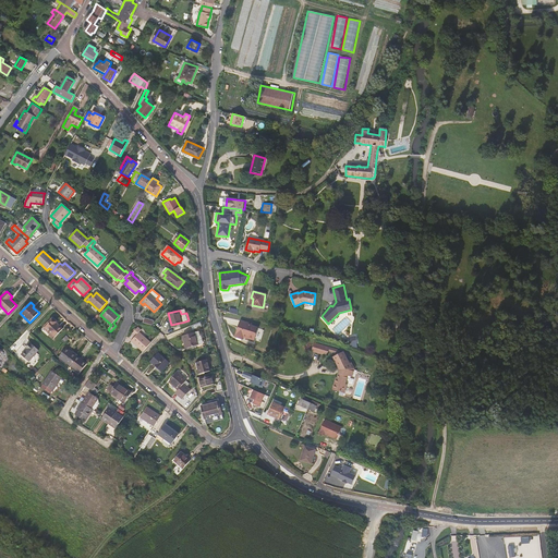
[(57,323),(51,318),(47,323),(48,324),(44,328),(45,329),(44,331),(52,339),(62,329),(56,324),(57,323)]
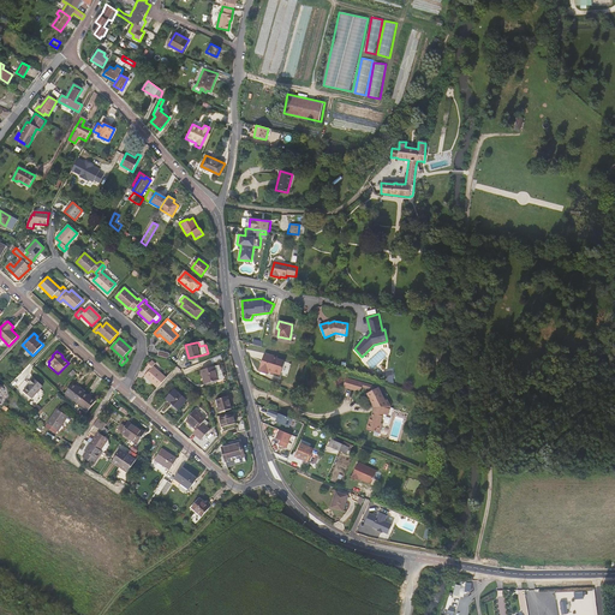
[(278,357),(266,353),(260,371),(268,374),(269,371),(280,375),(285,362),(280,359),(278,359),(278,357)]
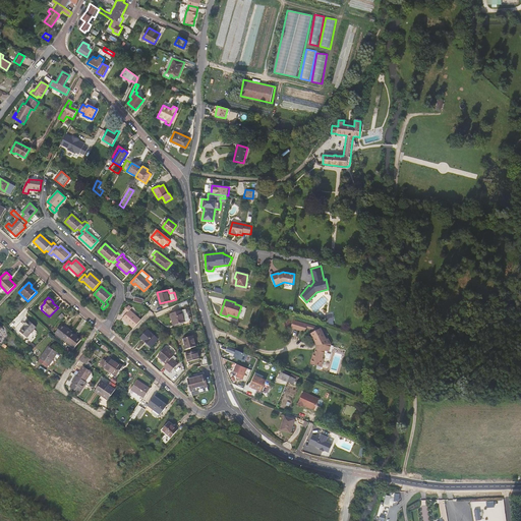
[(133,329),(140,321),(129,310),(131,308),(128,305),(123,311),(126,313),(122,319),(133,329)]
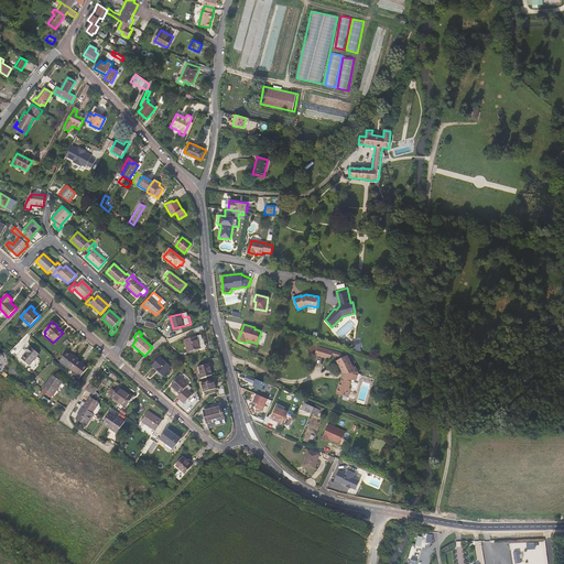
[(198,340),(197,336),(184,339),(188,351),(201,348),(205,347),(203,339),(198,340)]
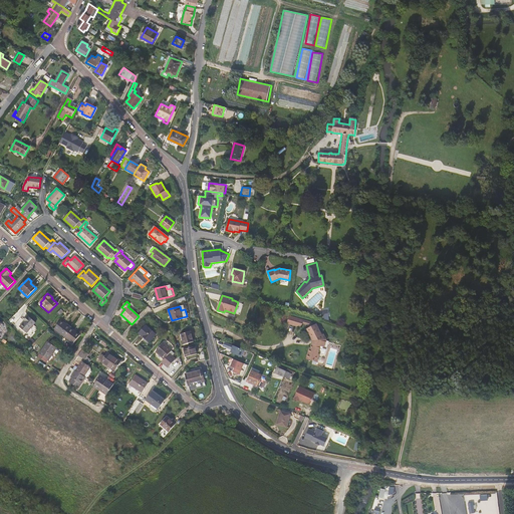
[(35,322),(27,315),(23,321),(24,322),(19,327),(27,333),(35,322)]
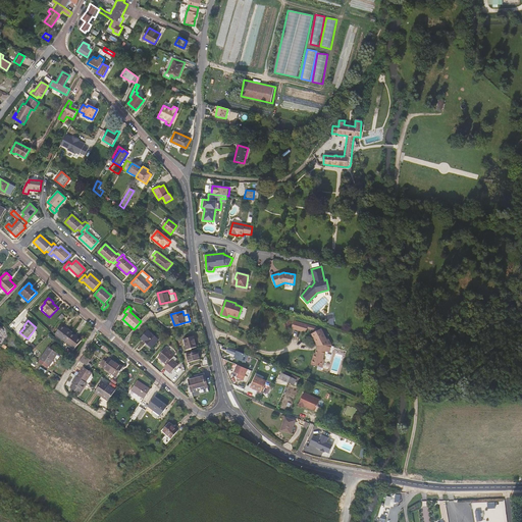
[(303,330),(305,324),(295,321),(293,328),(303,331),(303,330)]
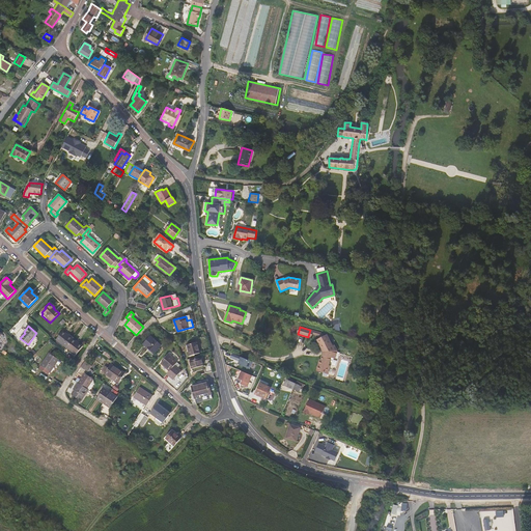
[(56,340),(66,347),(73,338),(63,331),(56,340)]
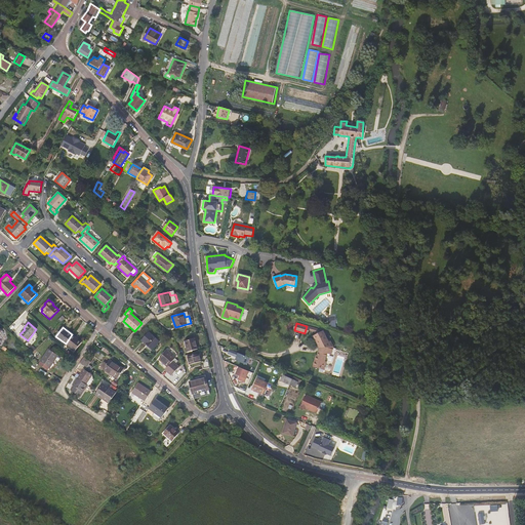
[(330,342),(324,331),(315,335),(321,349),(318,355),(319,356),(314,367),(324,371),(328,363),(326,362),(329,355),(333,357),(336,349),(331,341),(330,342)]
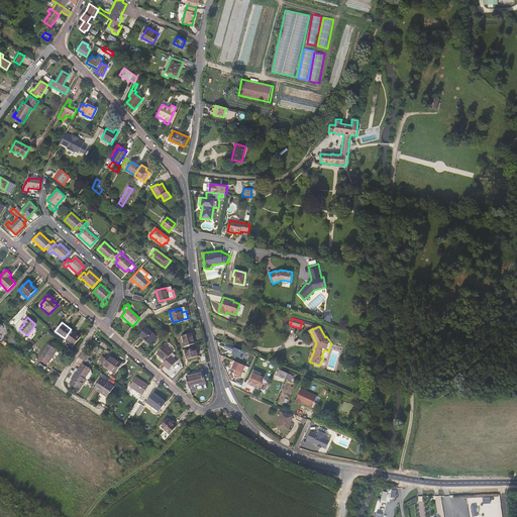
[(157,336),(146,327),(140,335),(149,344),(157,336)]
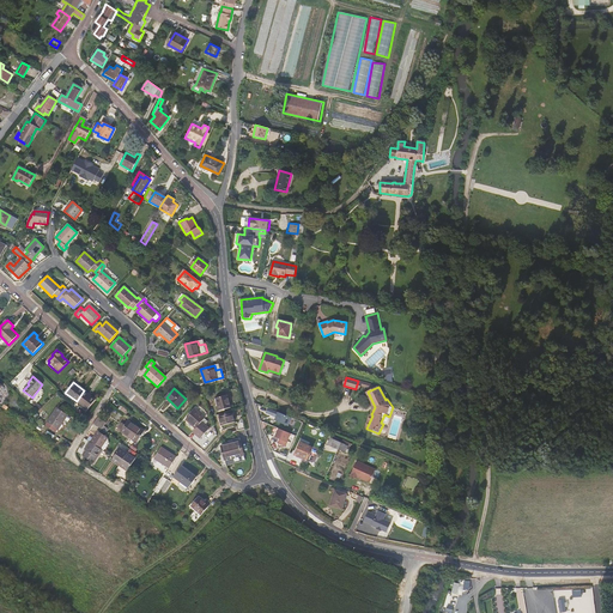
[(84,390),(77,401),(87,410),(96,400),(84,390)]
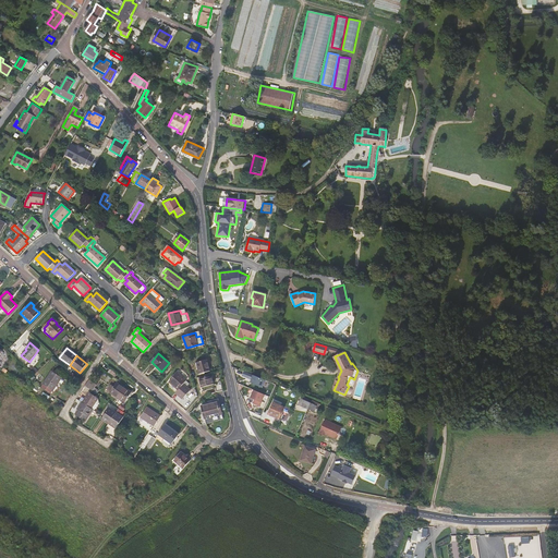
[(209,371),(207,360),(196,362),(199,374),(209,371)]
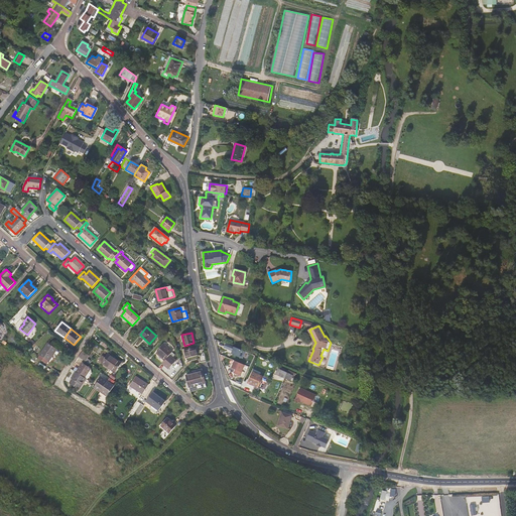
[(57,349),(48,343),(40,355),(49,361),(57,349)]
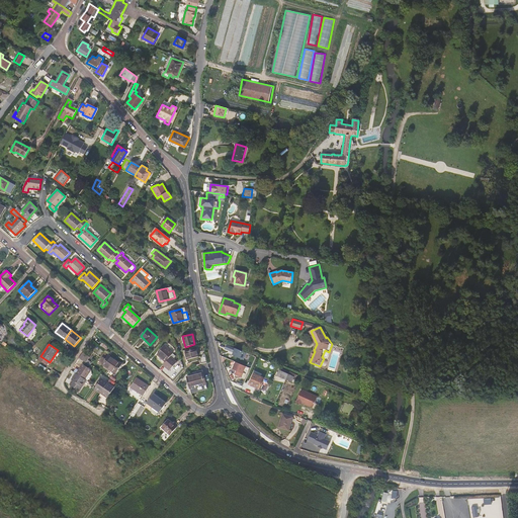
[(243,360),(246,353),(226,344),(224,348),(233,352),(232,355),(243,360)]
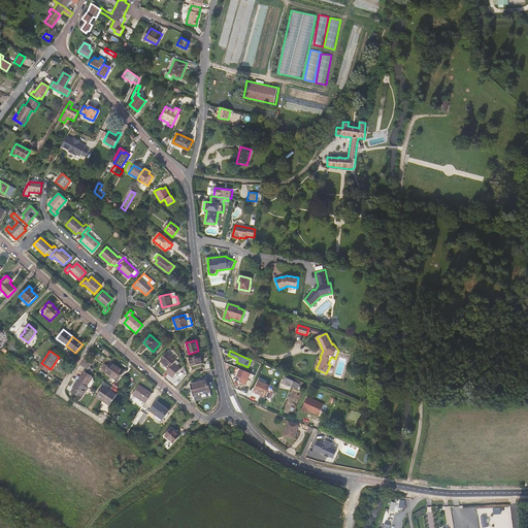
[(176,360),(168,352),(160,362),(168,369),(168,370),(170,372),(176,366),(173,363),(176,360)]
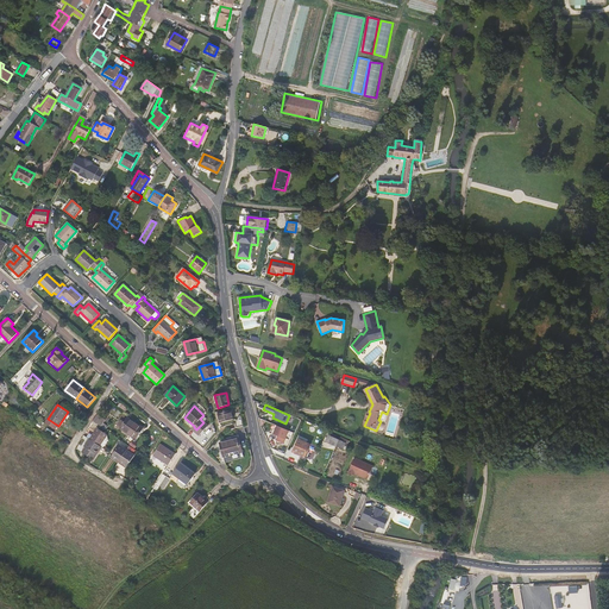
[(233,419),(231,410),(218,414),(220,422),(233,419)]
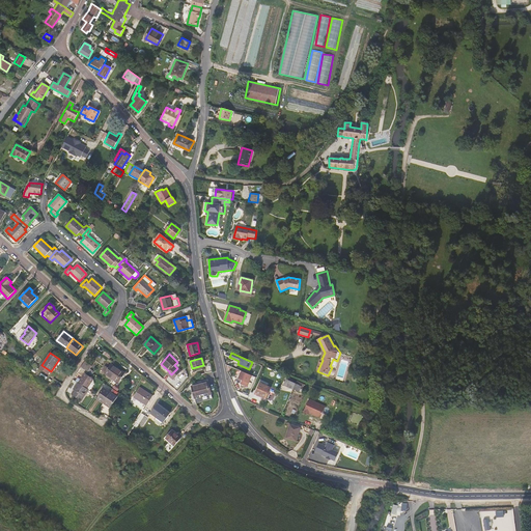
[(92,365),(85,360),(82,366),(88,371),(92,365)]
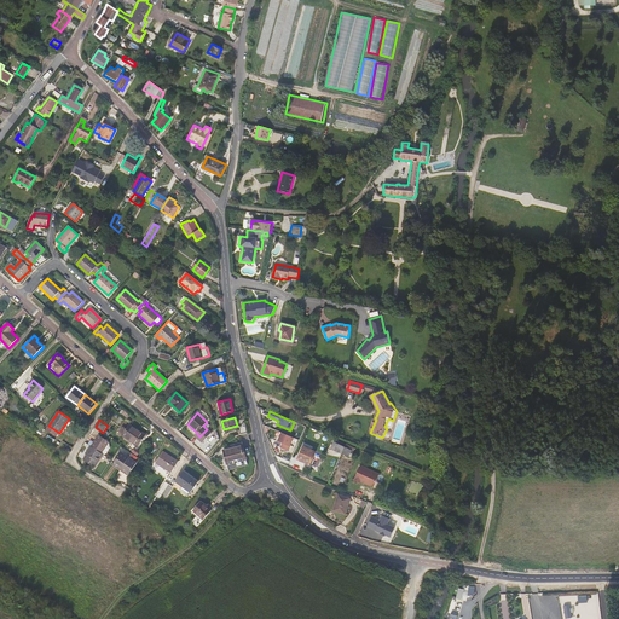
[(122,435),(131,440),(138,429),(129,423),(122,435)]
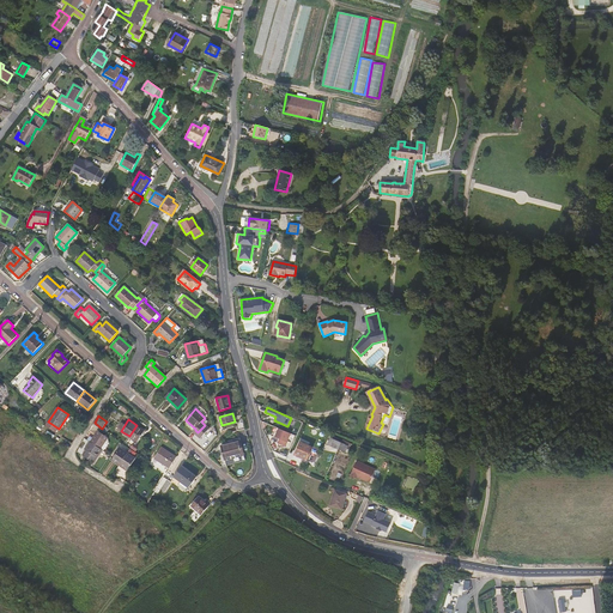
[(145,431),(137,425),(129,436),(138,442),(145,431)]
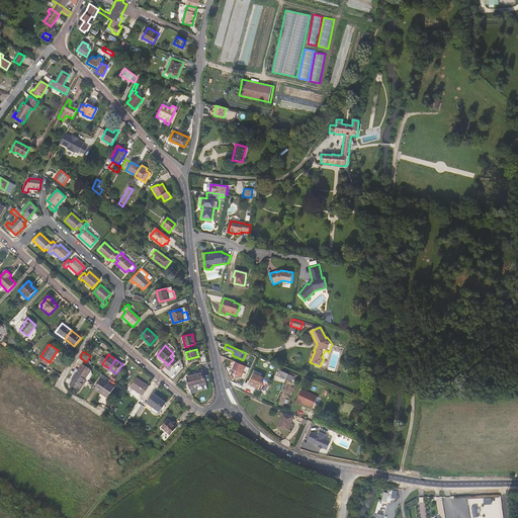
[(246,366),(236,362),(233,369),(236,371),(235,374),(241,377),(246,366)]
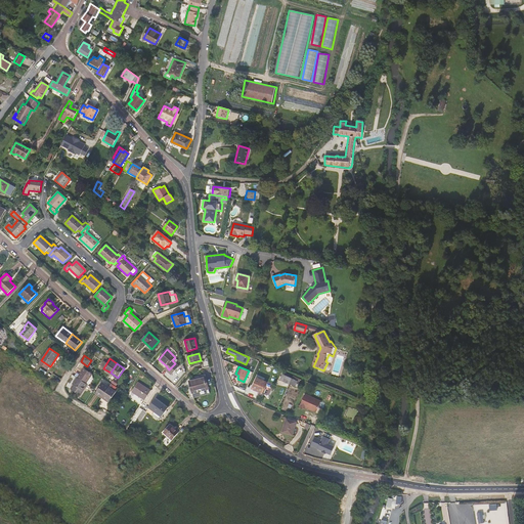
[(84,368),(77,377),(86,383),(92,375),(84,368)]
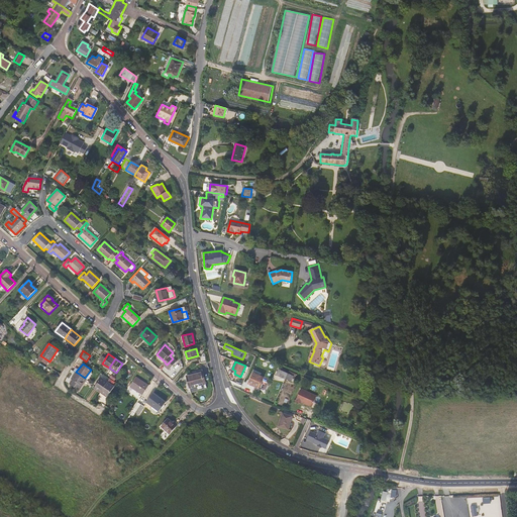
[(288,372),(289,370),(280,366),(276,375),(285,378),(288,372)]
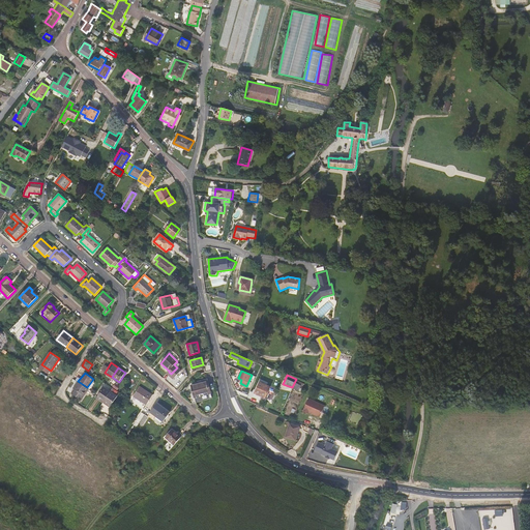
[(87,387),(78,381),(74,388),(75,389),(71,393),(81,400),(84,395),(89,389),(87,387)]
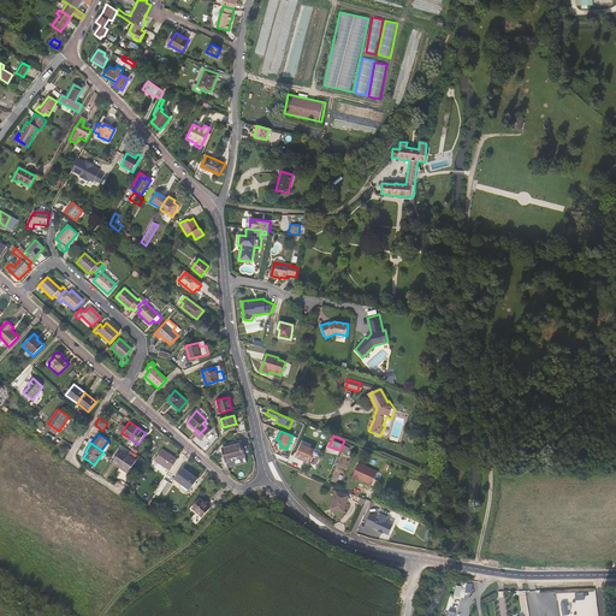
[(246,457),(242,443),(218,449),(223,469),(229,467),(226,462),(246,457)]
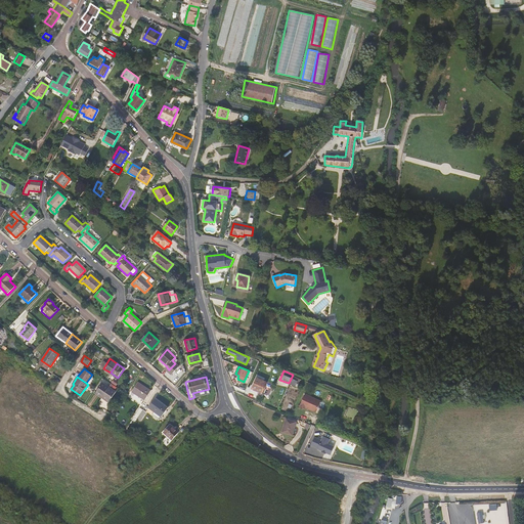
[(298,380),(292,377),(289,383),(295,386),(298,380)]
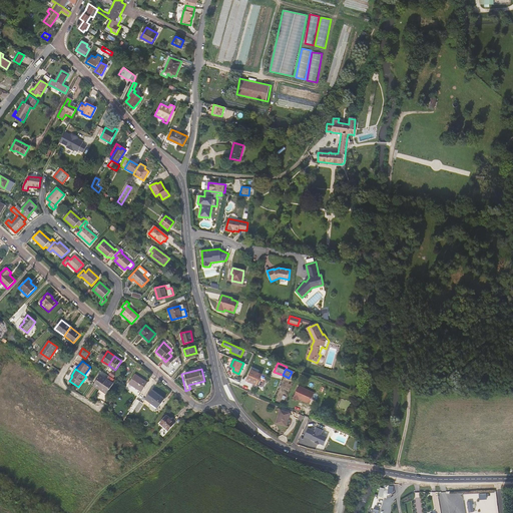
[(262,375),(250,370),(246,381),(257,386),(262,375)]
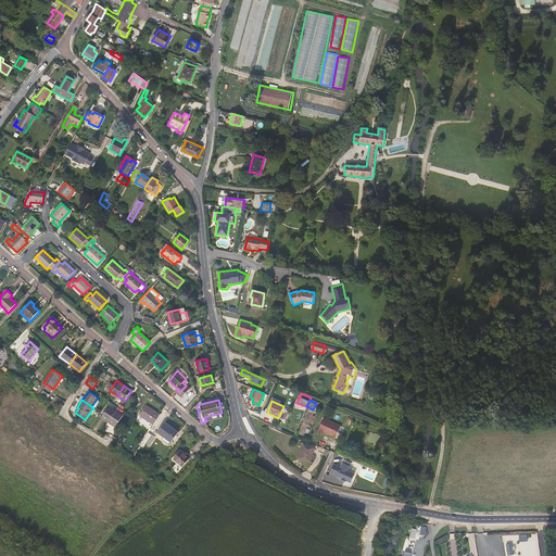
[(161,414),(147,405),(140,415),(154,424),(161,414)]
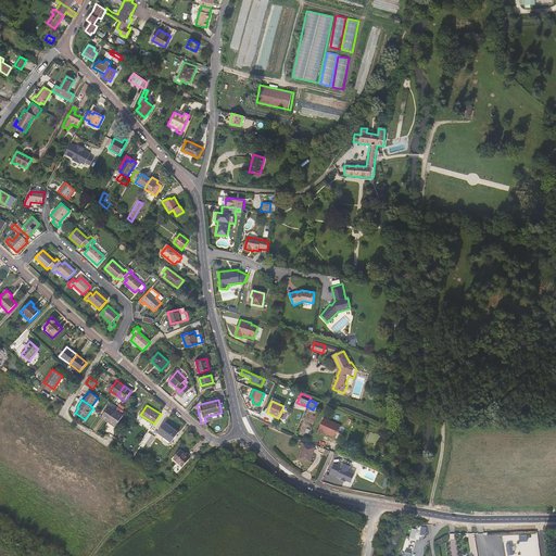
[(101,417),(109,421),(116,411),(110,406),(101,417)]
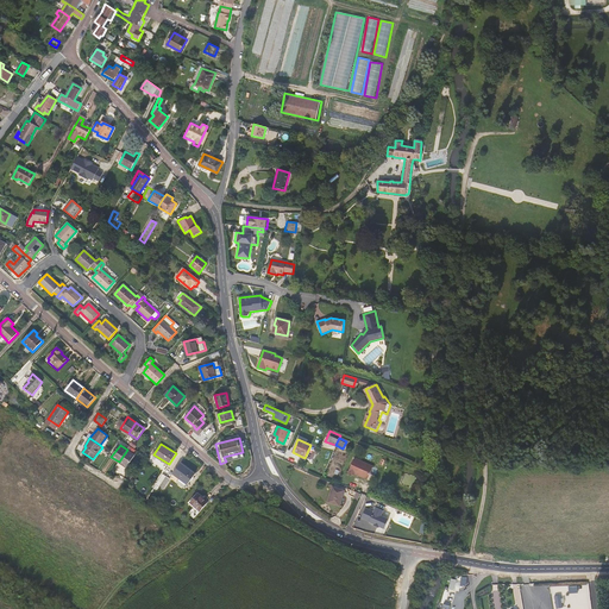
[(127,450),(119,462),(126,468),(135,454),(131,452),(132,451),(129,449),(127,450)]
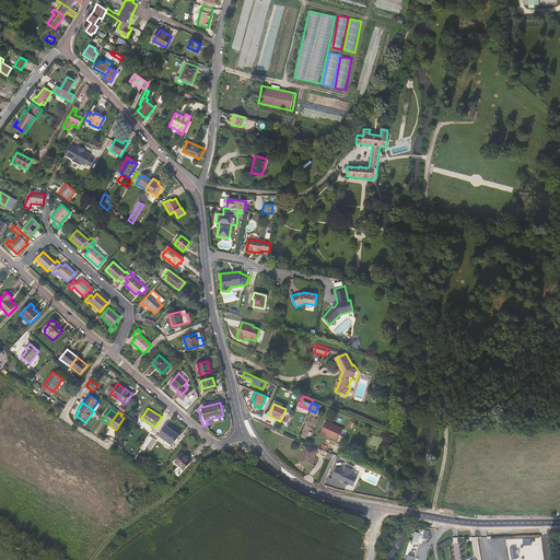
[(342,429),(325,421),(319,434),(324,436),(324,435),(326,435),(337,441),(342,429)]
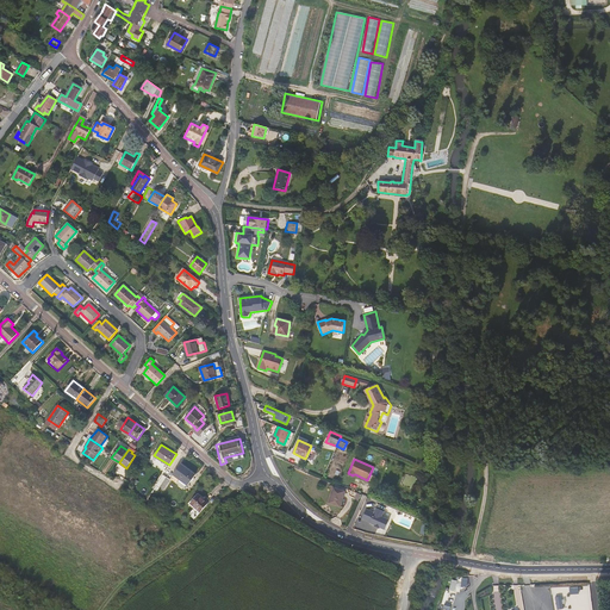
[(195,474),(181,464),(173,474),(180,479),(178,483),(185,487),(187,484),(188,485),(195,474)]
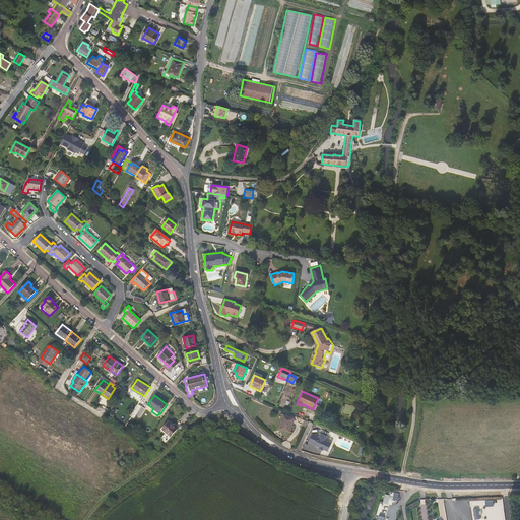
[(138,412),(142,406),(139,404),(133,413),(136,415),(137,414),(138,412)]
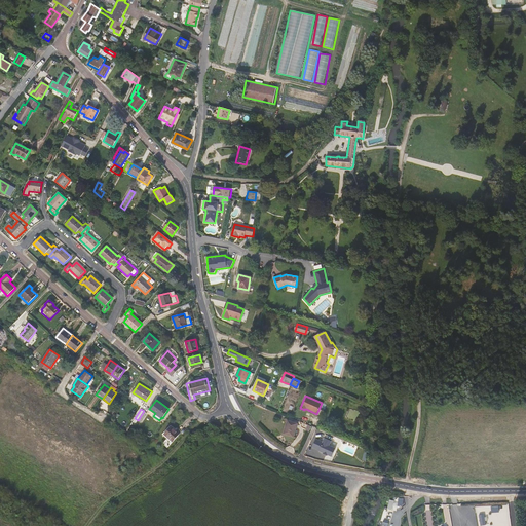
[(297,424),(287,420),(284,434),(293,437),(297,424)]
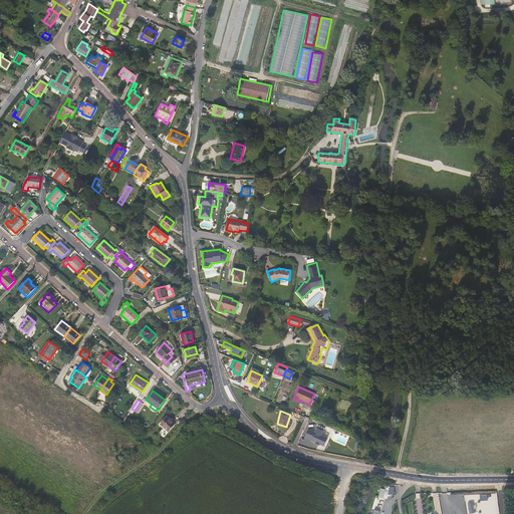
[(176,424),(168,417),(161,424),(169,431),(176,424)]
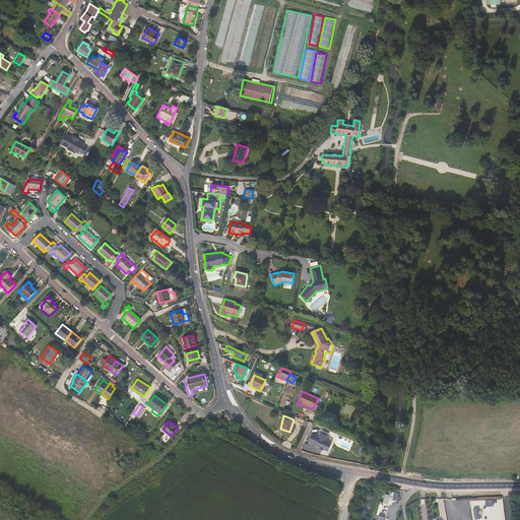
[(318,437),(312,434),(308,442),(315,445),(318,448),(319,447),(323,450),(323,449),(327,451),(331,443),(324,440),(327,436),(320,433),(318,437)]
